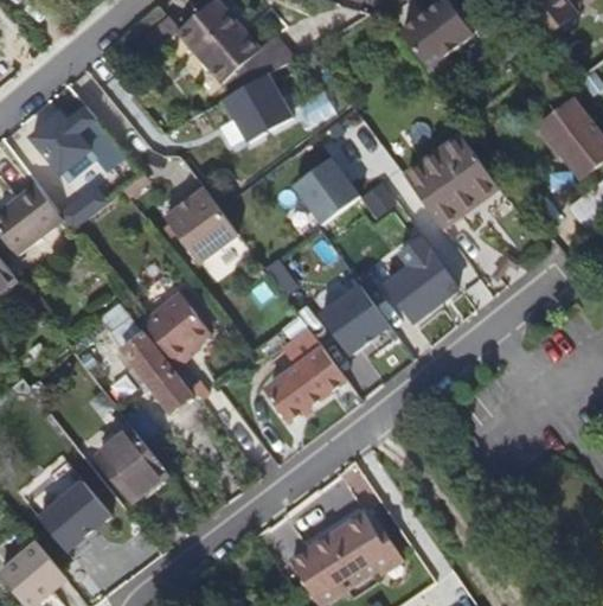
[(293,58),(274,33),(257,45),(222,0),(209,0),(174,27),(228,94),(267,72),(293,58)]
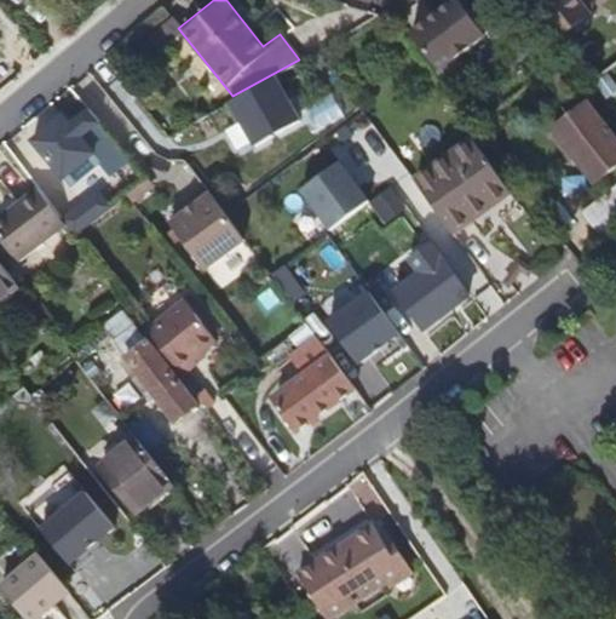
[(437,70),(482,35),(455,0),(452,0),(409,33),(437,70)]
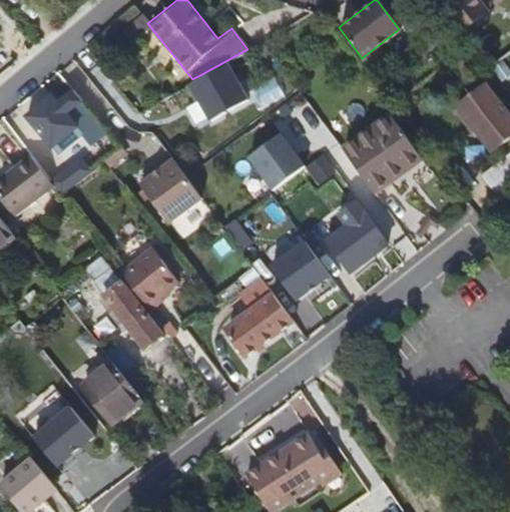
[(434,0),(461,34),(487,14),(476,0),(434,0)]
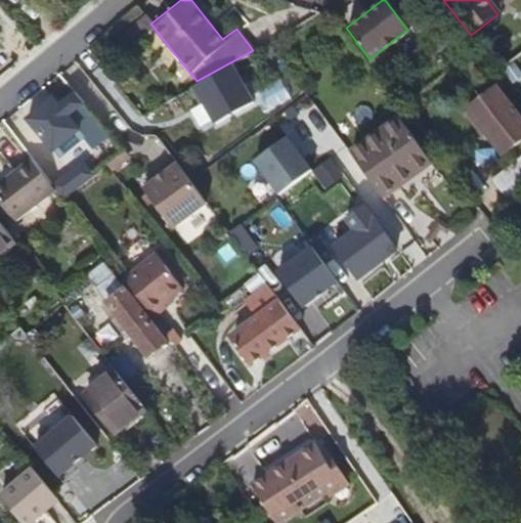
[(197,81),(189,85),(198,101),(203,99),(206,105),(205,109),(212,122),(251,101),(230,62),(197,81)]
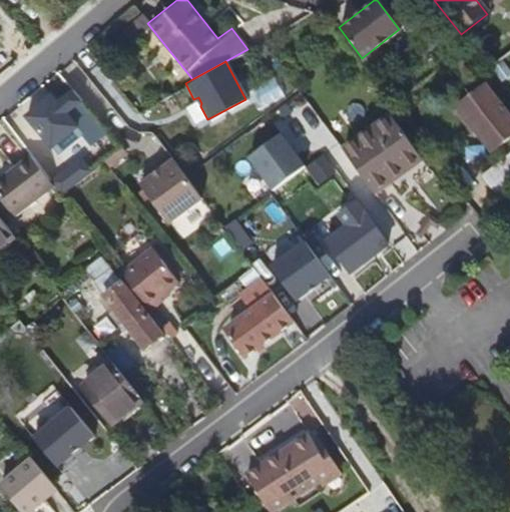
[(509,134),(509,117),(483,83),(454,106),(489,151),(509,134)]
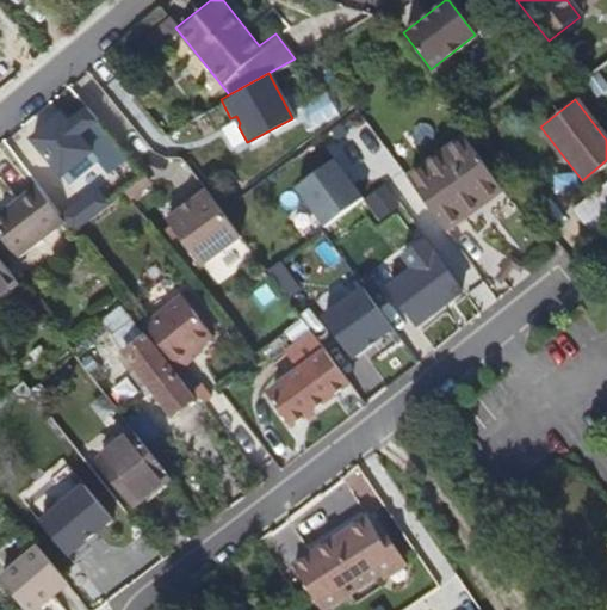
[(84,142),(60,114),(30,139),(54,168),(84,142)]
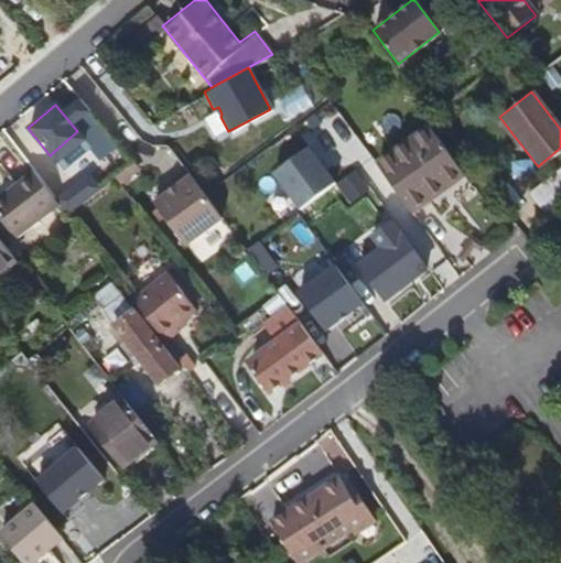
[(411,213),(464,174),(430,128),(377,166),(411,213)]
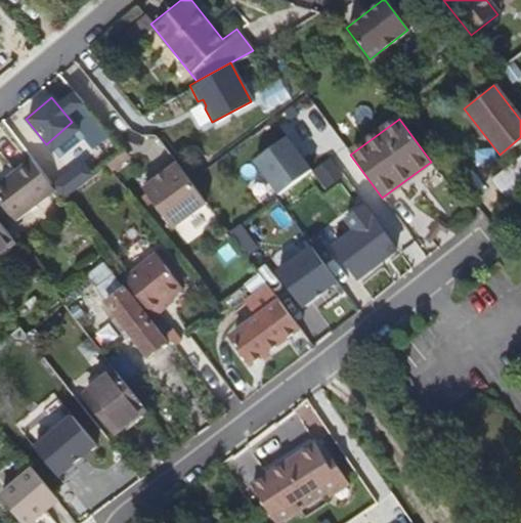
[(253,160),(276,193),(310,169),(286,135),(253,160)]
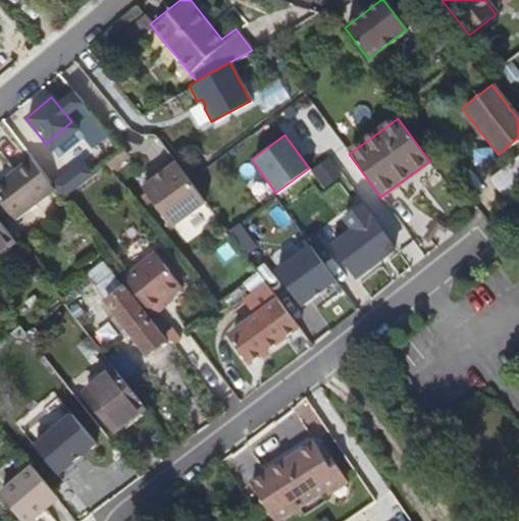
[(204,201),(171,156),(158,166),(161,171),(154,177),(141,187),(171,226),(204,201)]
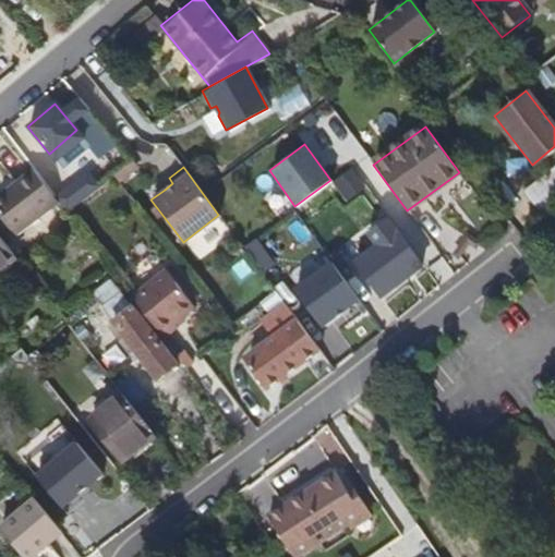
[(266,167),(251,177),(274,209),(288,200),(266,167)]
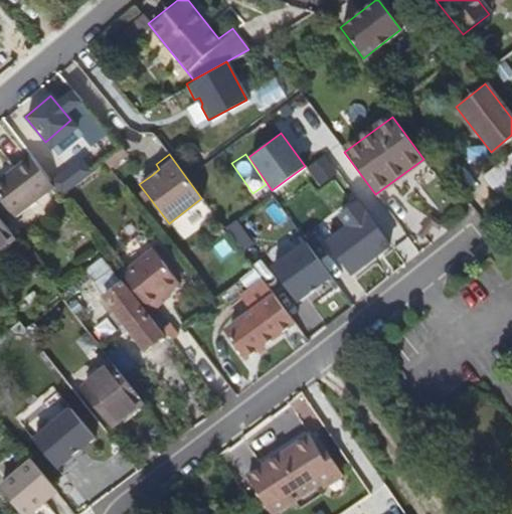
[(52,186),(29,156),(0,179),(0,198),(14,216),(52,186)]
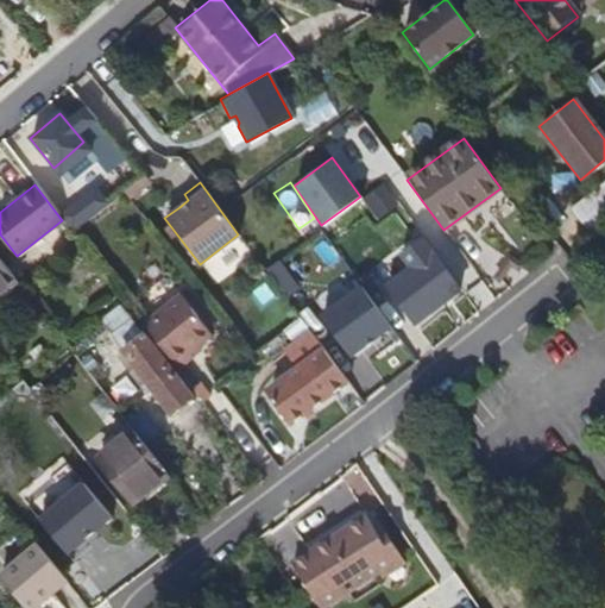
[(604,188),(603,185),(571,210),(588,231),(604,218),(604,188)]
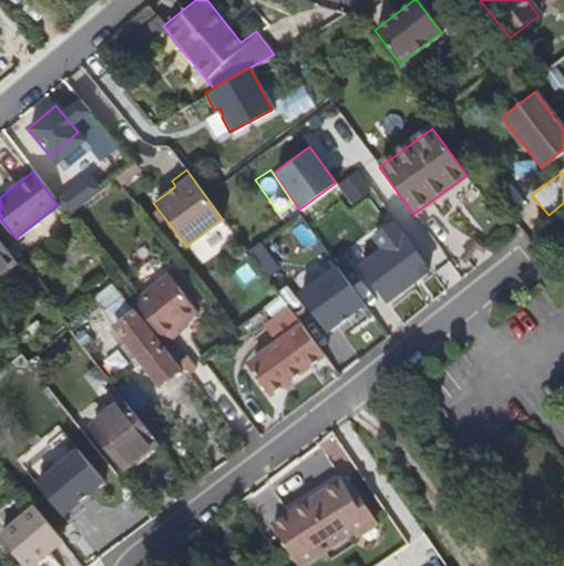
[(175,186),(172,181),(164,187),(167,193),(175,186)]
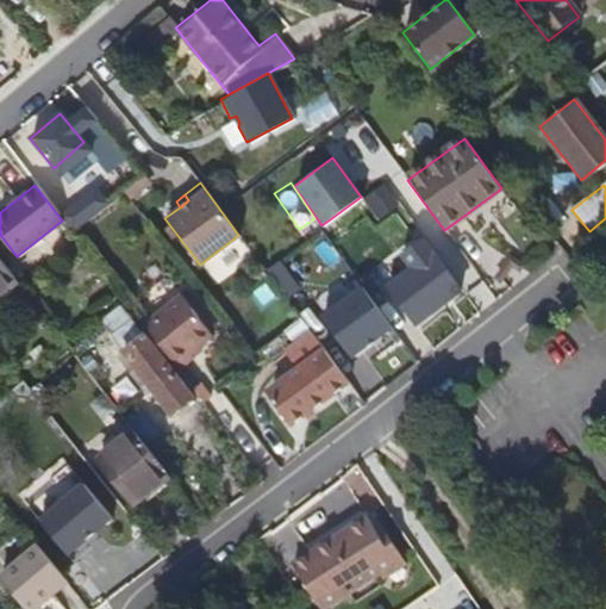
[(0,287),(13,277),(0,260),(0,287)]
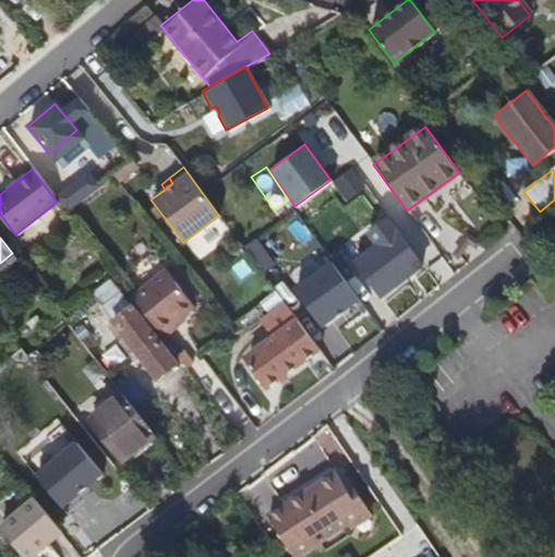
[(310,325),(353,310),(333,250),(289,265),(310,325)]
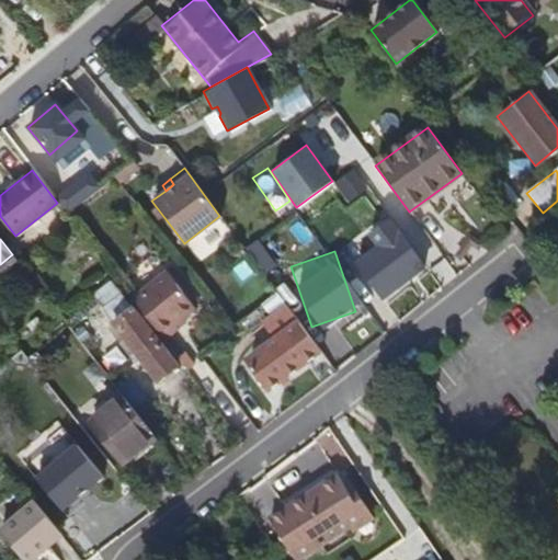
[(419,284),(409,269),(380,289),(390,304),(419,284)]
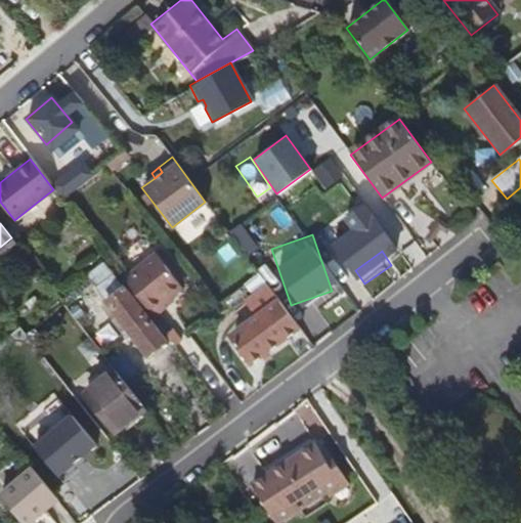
[(179,289),(152,253),(121,276),(150,315),(164,305),(162,302),(179,289)]
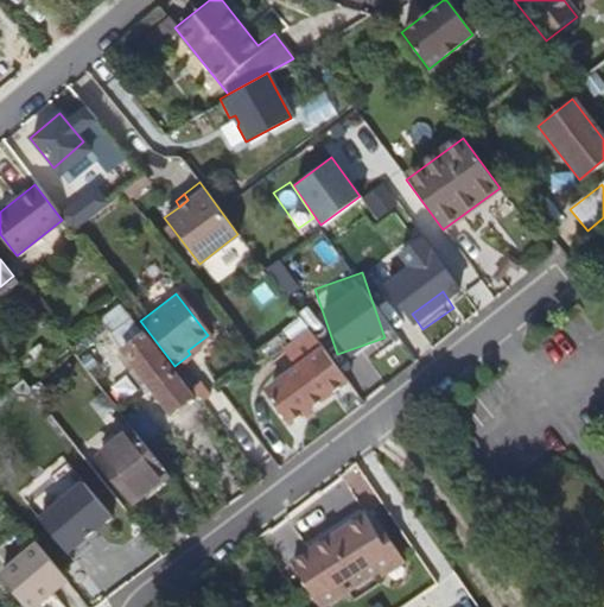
[(190,398),(131,320),(110,335),(170,413),(190,398)]
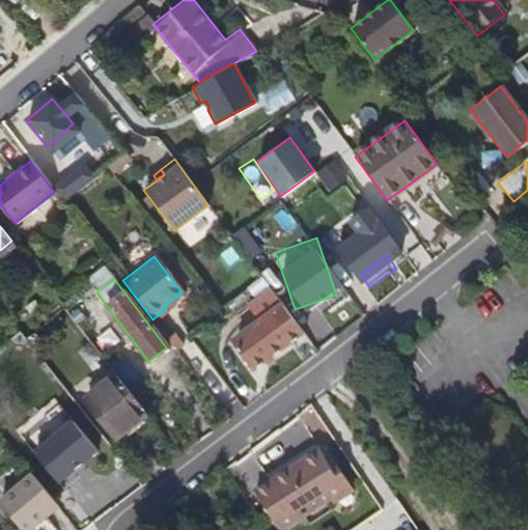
[(249,367),(300,330),(279,302),(228,339),(249,367)]
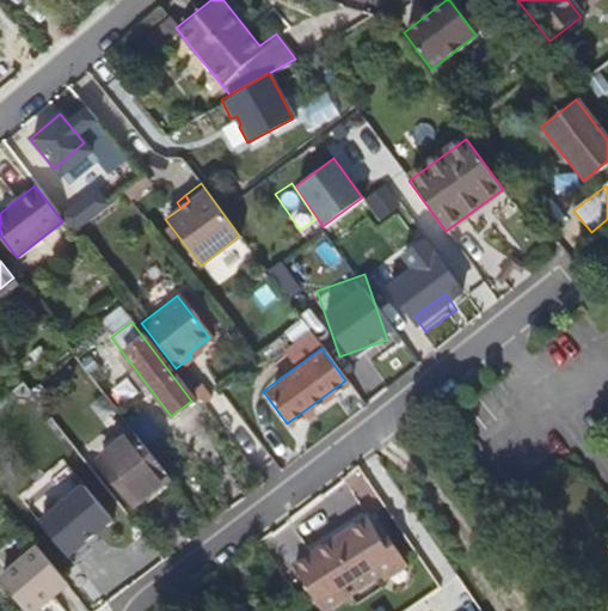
[(160,482),(127,438),(98,459),(133,503),(160,482)]
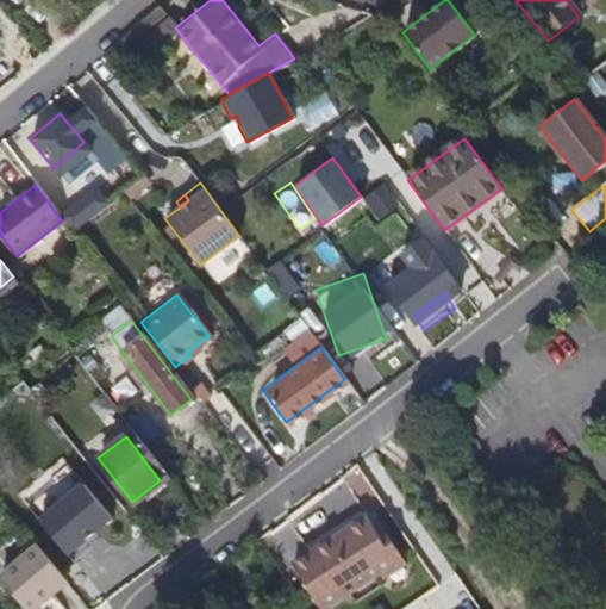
[(38,519),(70,559),(88,546),(83,539),(94,530),(110,517),(82,483),(38,519)]
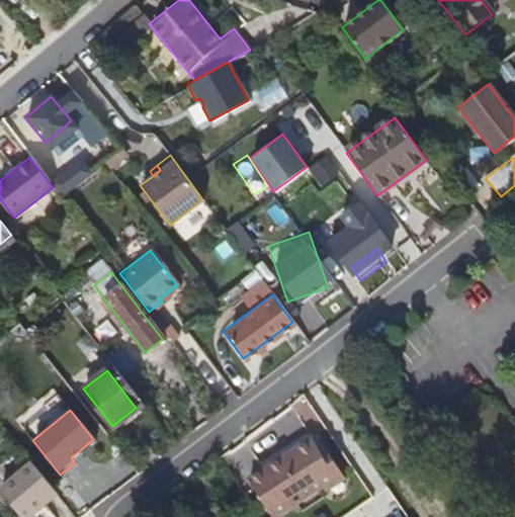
[(320,484),(339,471),(328,455),(323,458),(310,440),(248,482),(272,516),(320,484)]
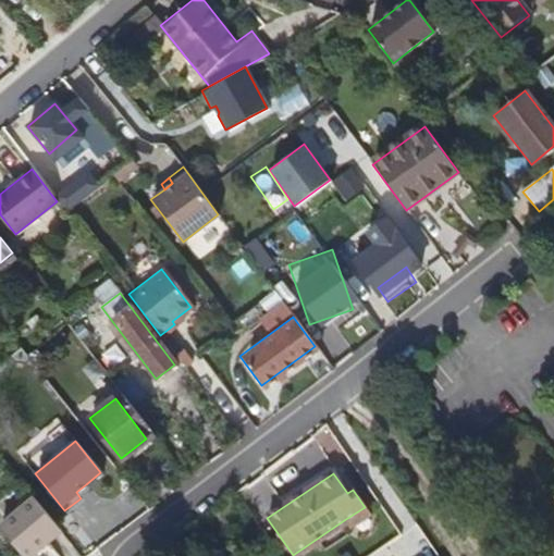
[(90,490),(86,484),(76,492),(81,498),(90,490)]
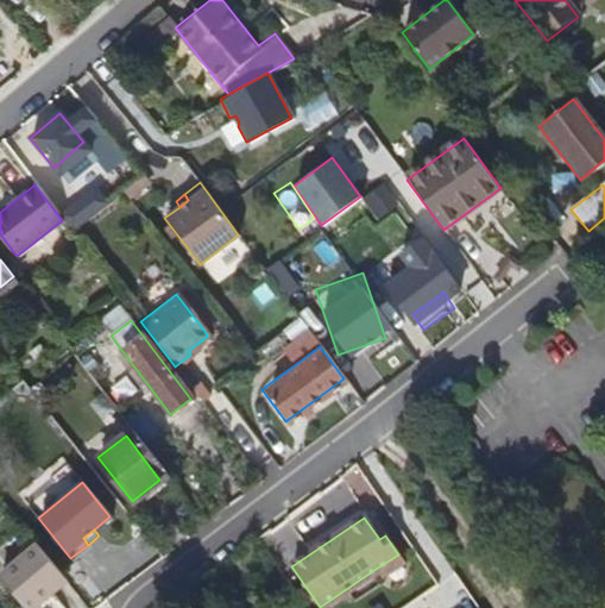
[(31,607),(65,581),(36,544),(0,574),(0,581),(21,607),(31,607)]
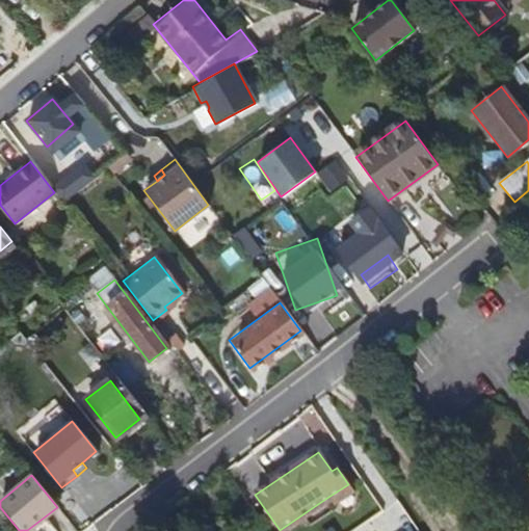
[(334,505),(353,492),(348,484),(328,497),(334,505)]
